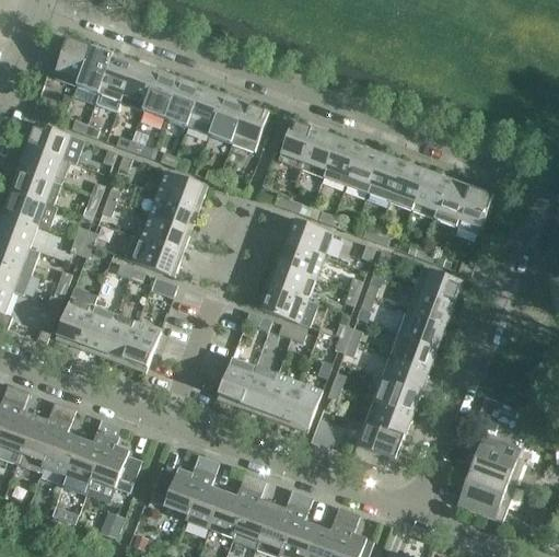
[(92,46),(68,37),(57,66),(50,64),(47,73),(54,76),(77,84),(86,61),(92,46)]
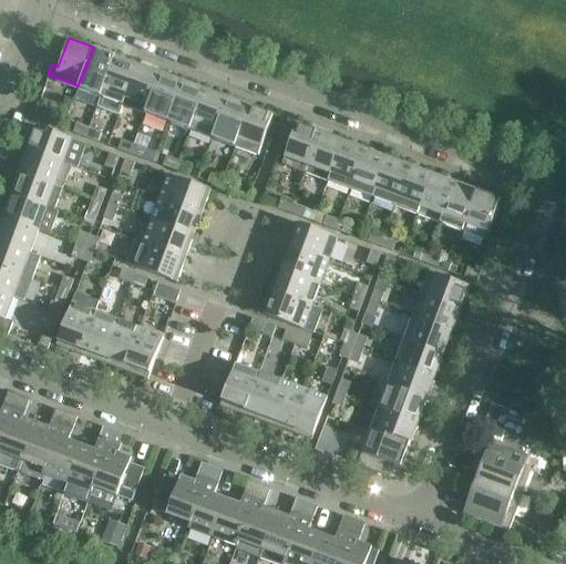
[(88,62),(78,85),(100,94),(114,54),(93,47),(88,62)]
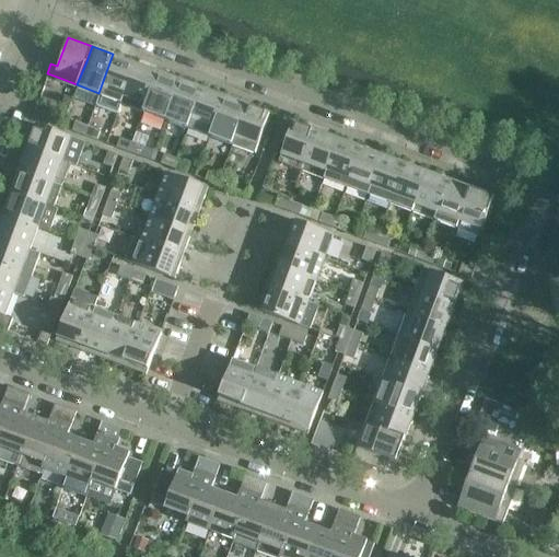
[(113,54),(99,93),(96,100),(118,108),(120,101),(136,61),(113,54)]
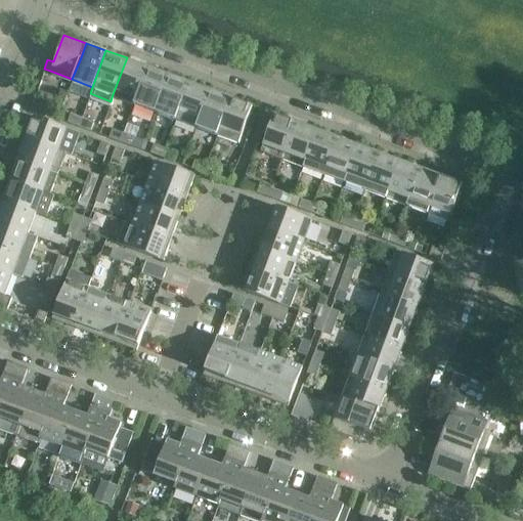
[(127,57),(113,94),(133,102),(147,66),(127,57)]
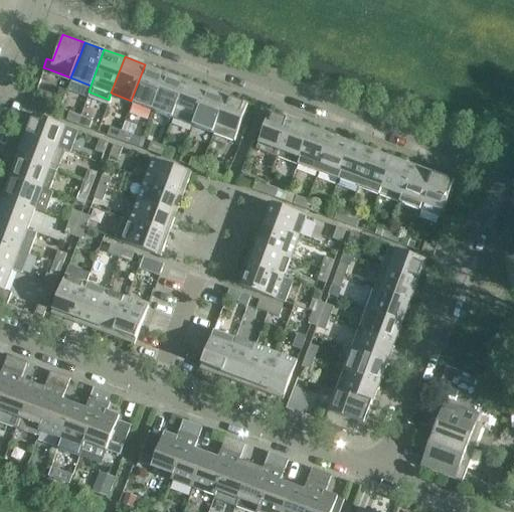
[(145,64),(131,101),(152,108),(165,71),(145,64)]
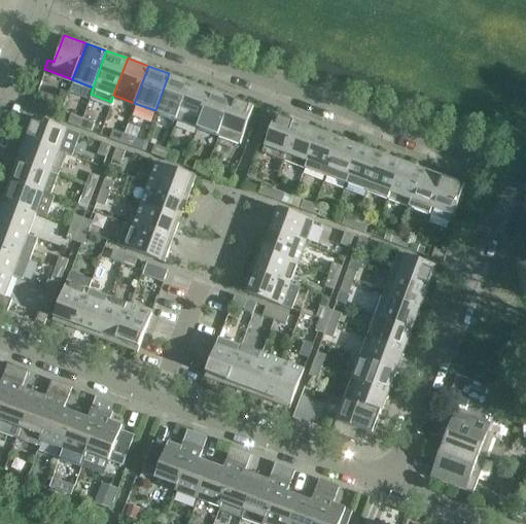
[(169,73),(155,110),(176,118),(189,81),(169,73)]
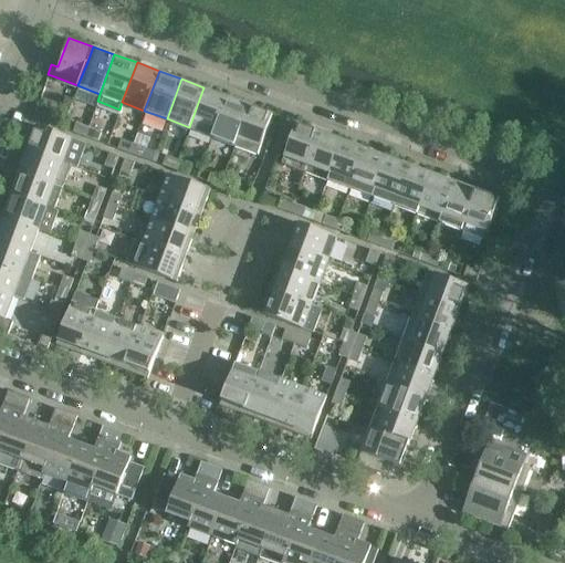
[(203,87),(189,127),(211,135),(226,95),(203,87)]
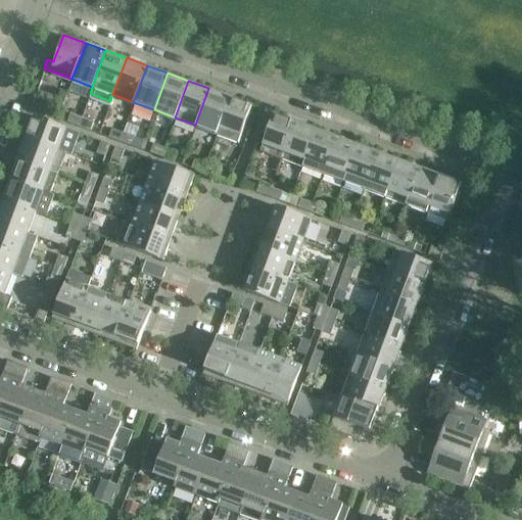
[(208,88),(195,125),(216,133),(229,96),(208,88)]
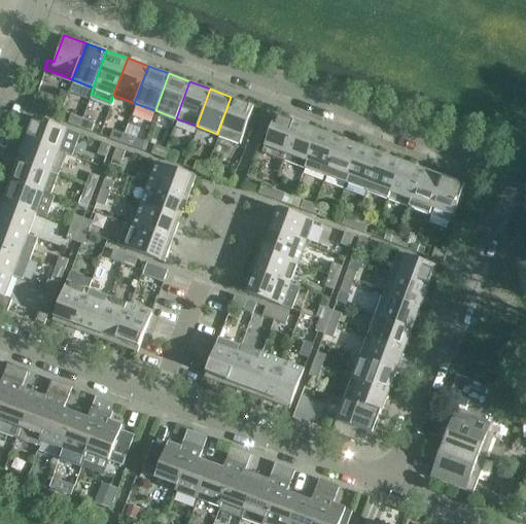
[(231,97),(217,134),(240,142),(253,105),(231,97)]
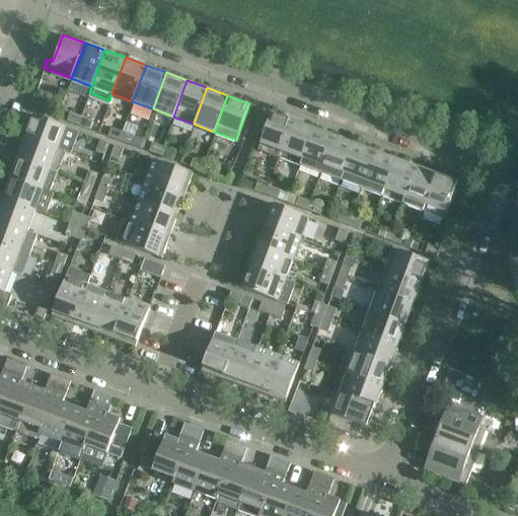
[(44,100),(32,96),(29,105),(41,109),(44,100)]
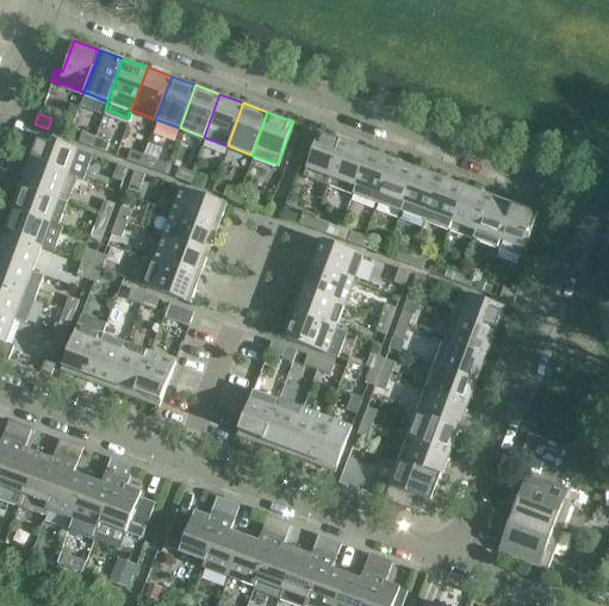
[(81,129),(78,139),(92,144),(95,135),(81,129)]
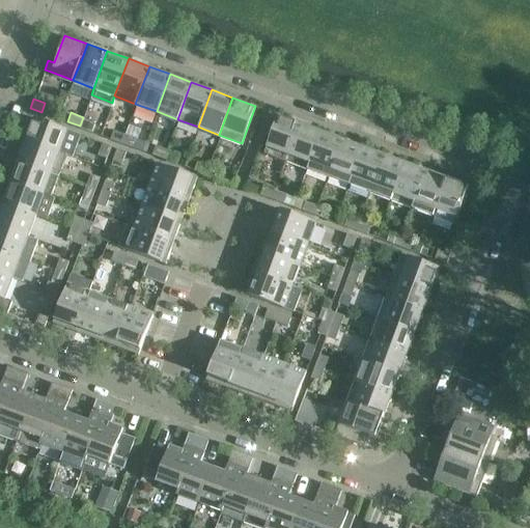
[(263,150),(285,159),(299,121),(277,114),(263,150)]
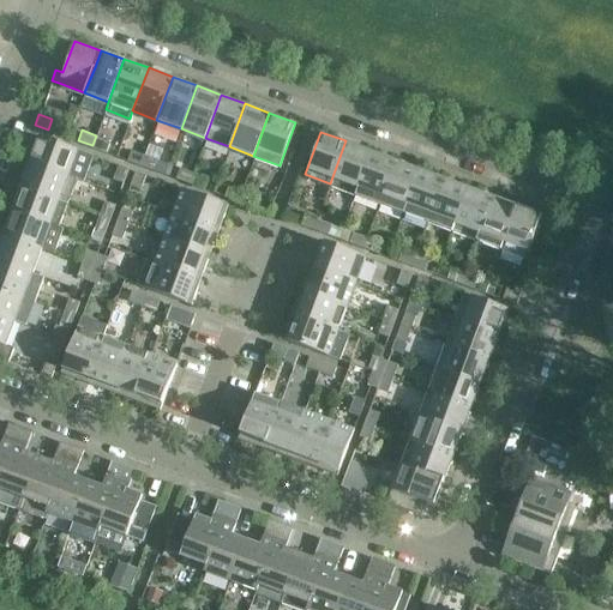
[(40,133),(30,158),(68,171),(77,175),(82,176),(91,152),(40,133)]
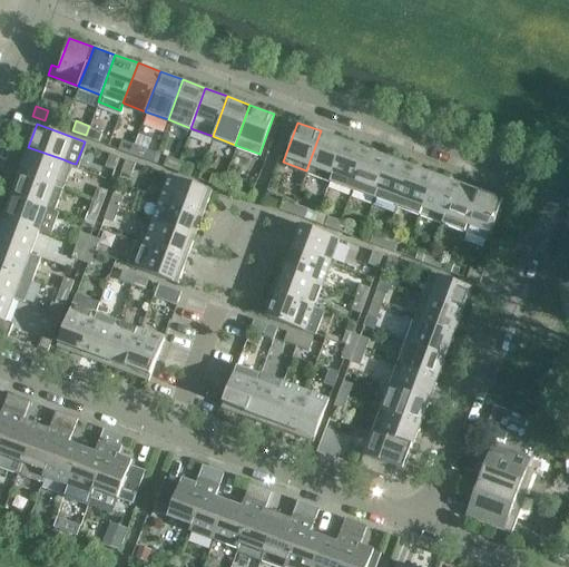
[(89,126),(86,135),(98,139),(101,130),(89,126)]
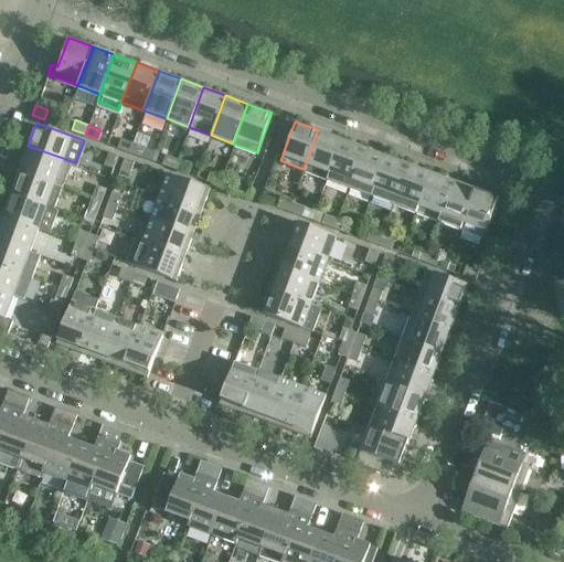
[(318,129),(304,169),(326,178),(340,138),(318,129)]
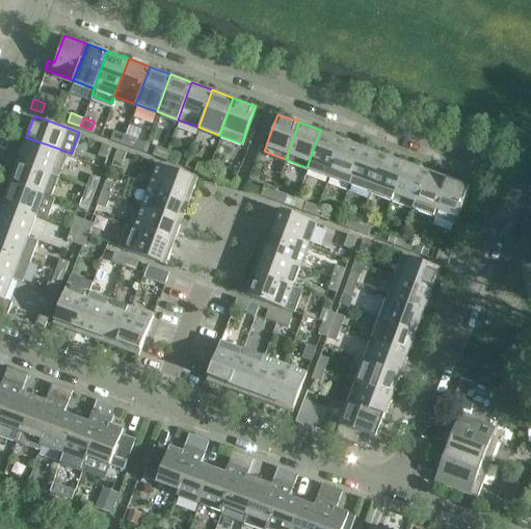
[(113,128),(110,137),(122,141),(125,132),(113,128)]
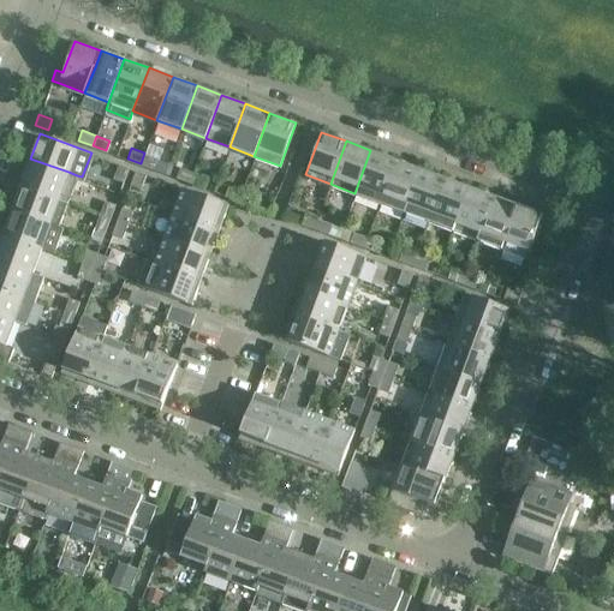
[(370,150),(355,193),(379,202),(394,159),(370,150)]
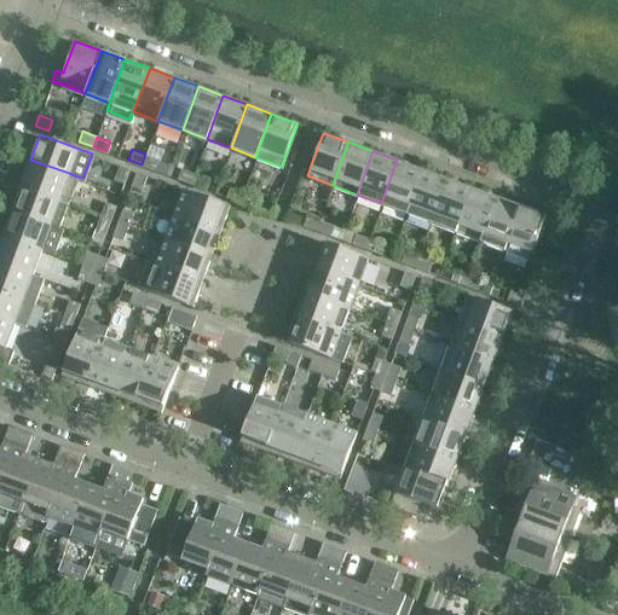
[(145,154),(142,164),(165,172),(169,162),(145,154)]
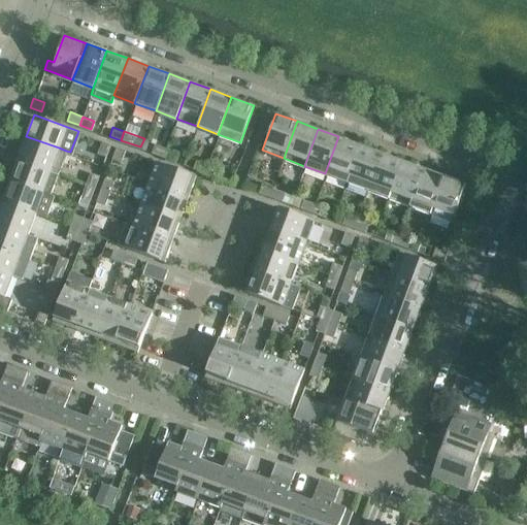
[(26,136),(19,157),(51,170),(57,172),(58,172),(66,151),(59,148),(26,136)]
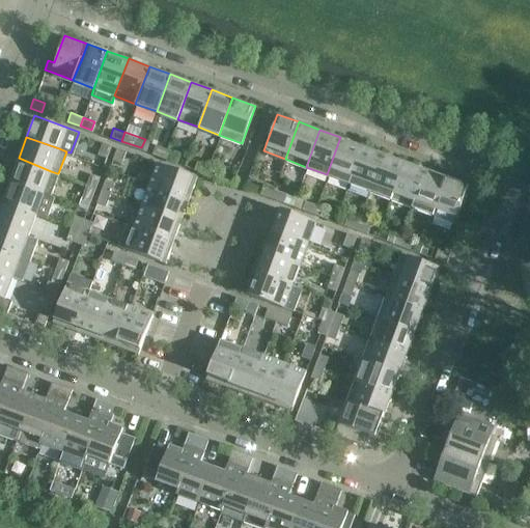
[(340,137),(327,174),(347,183),(361,145),(340,137)]
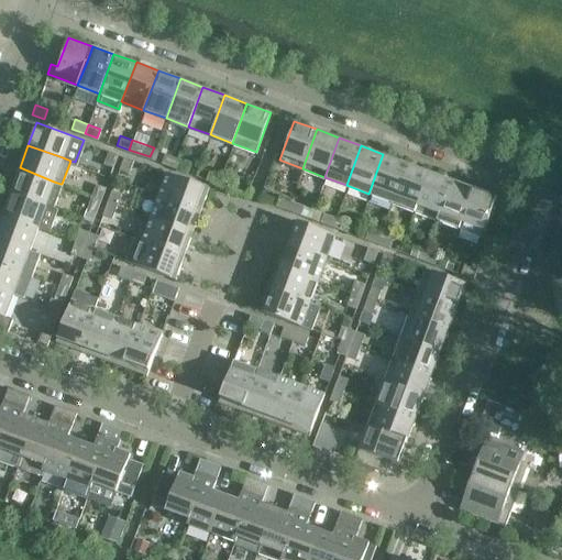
[(108,150),(103,162),(112,166),(118,153),(108,150)]
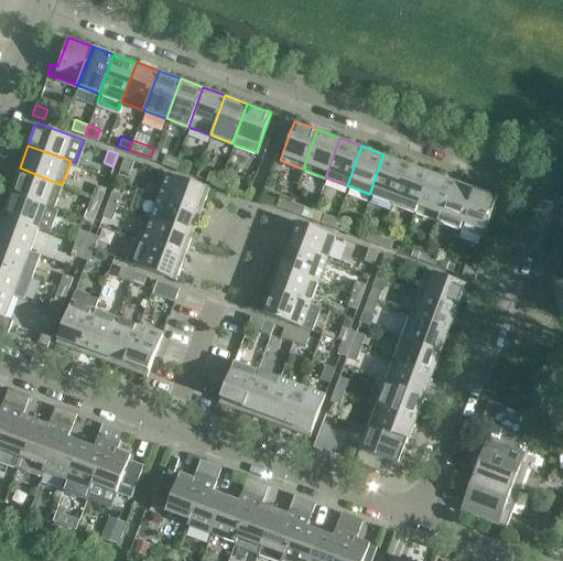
[(164,152),(161,162),(174,166),(177,157),(164,152)]
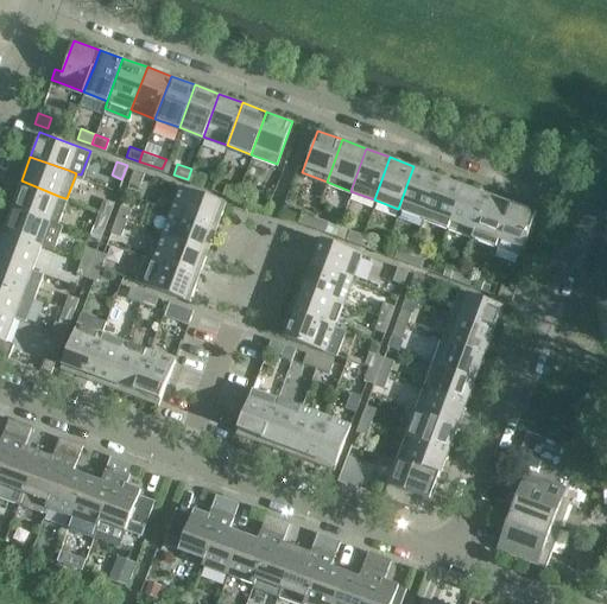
[(413,166),(398,209),(423,217),(438,176),(413,166)]
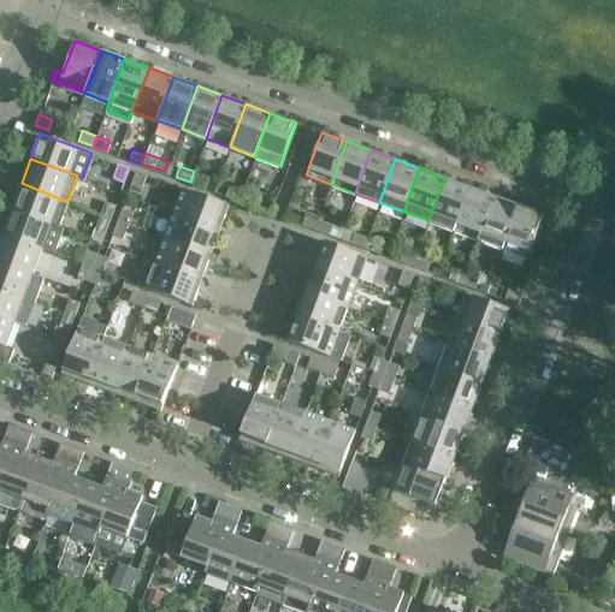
[(136,170),(130,183),(141,186),(146,173),(136,170)]
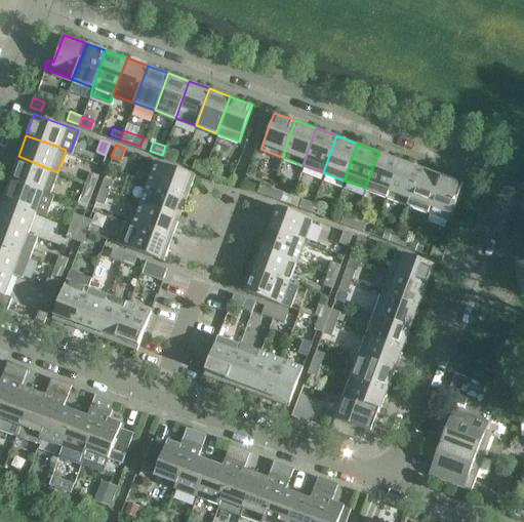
[(165,146),(162,155),(173,159),(176,151),(165,146)]
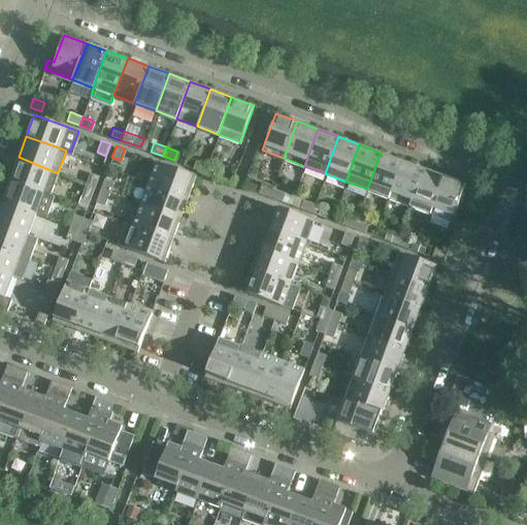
[(381,153),(367,189),(388,197),(401,160),(381,153)]
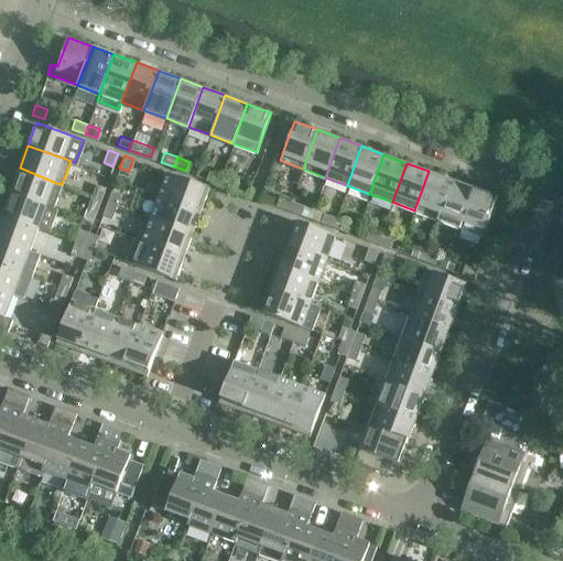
[(20,168),(11,191),(46,203),(52,205),(61,184),(54,182),(20,168)]
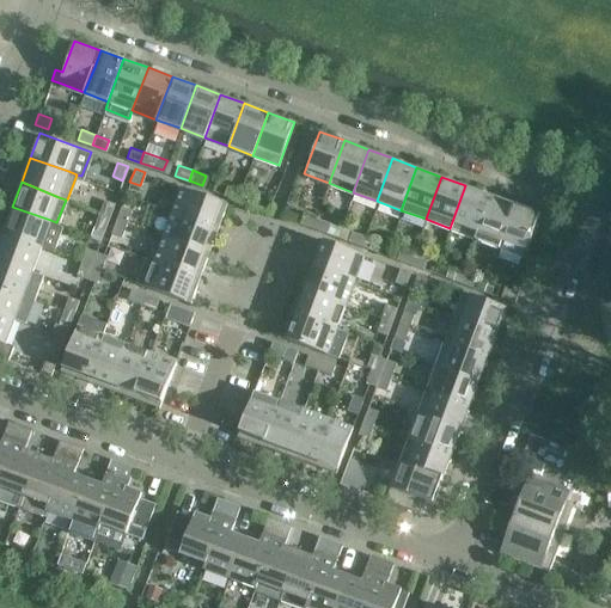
[(227,183),(224,194),(237,198),(240,188),(227,183)]
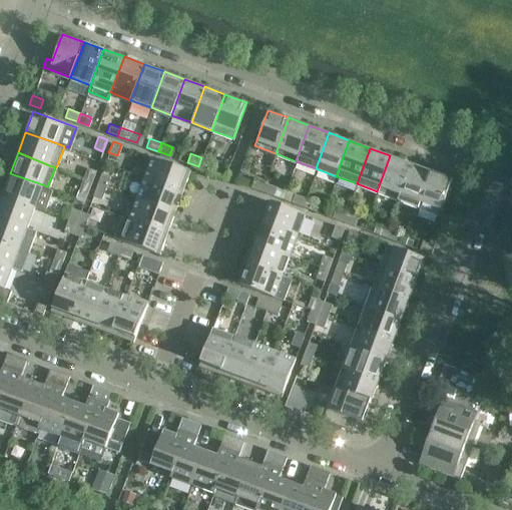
[(151,155),(143,176),(182,191),(190,170),(151,155)]
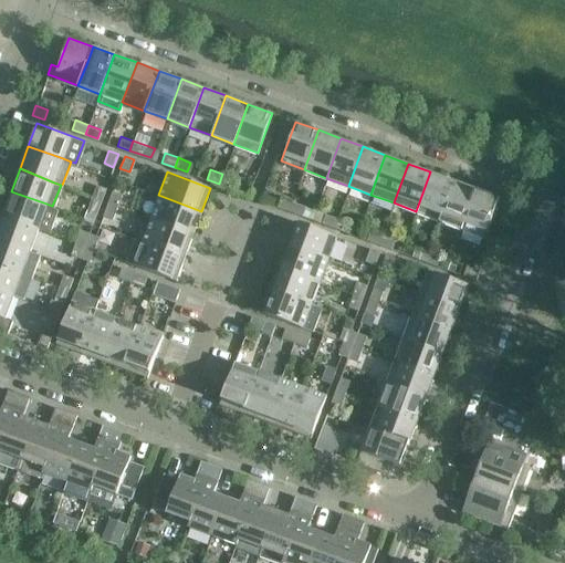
[(430,171),(416,211),(438,219),(452,180),(430,171)]
